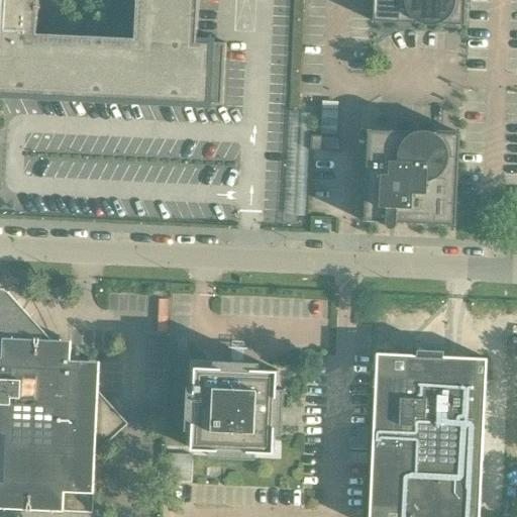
[(0,0),(0,94),(194,104),(223,105),(226,43),(197,42),(198,0),(0,0)]
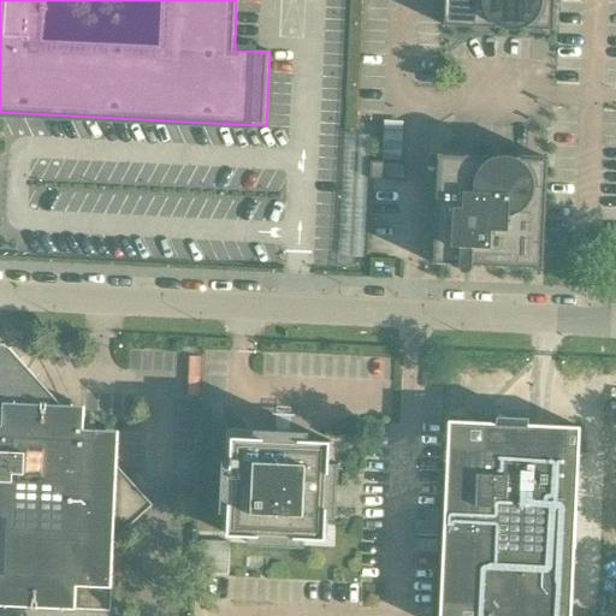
[(445,0),(444,27),(504,29),(507,30),(509,31),(513,31),(515,31),(519,31),(521,30),(555,31),(555,0),(445,0)]
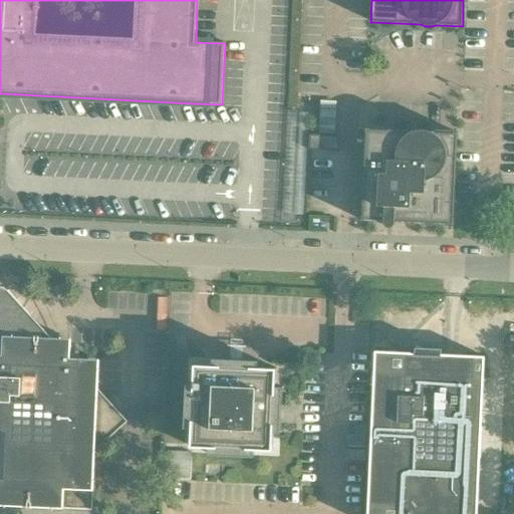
[(365,130),(361,221),(384,222),(383,223),(384,224),(384,226),(386,227),(387,228),(389,229),(390,229),(391,229),(392,228),(393,228),(394,227),(394,226),(395,225),(395,224),(395,223),(454,225),(455,194),(458,134),(430,133),(428,132),(423,131),(418,131),(416,132),(365,130)]
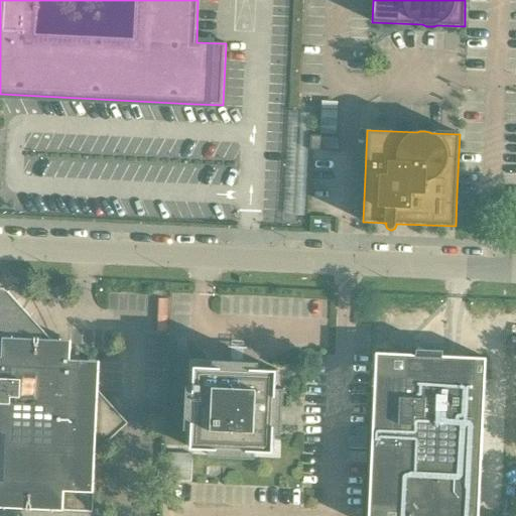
[(314,150),(340,151),(340,137),(310,136),(310,150),(314,150)]
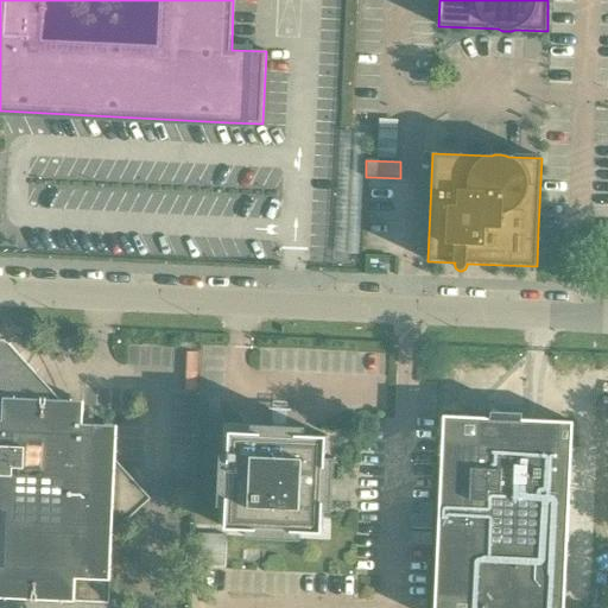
[(113,533),(150,499),(115,461),(118,423),(83,422),(83,399),(58,398),(10,346),(6,341),(1,339),(0,337),(0,599),(74,602),(109,605),(111,577),(113,533)]
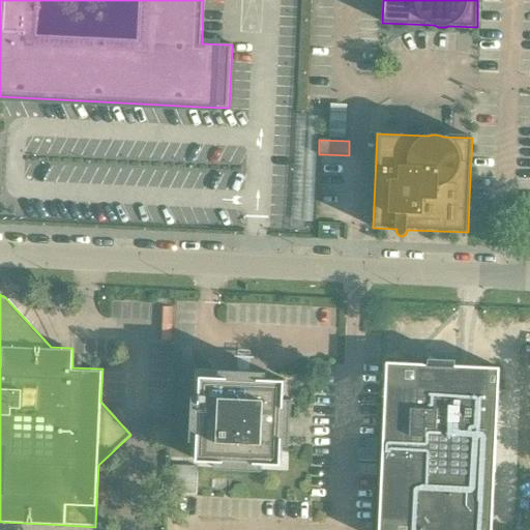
[(380,507),(379,529),(492,529),(498,388),(499,365),(477,364),(454,362),(454,359),(428,358),(428,361),(386,359),(385,383),(380,507)]
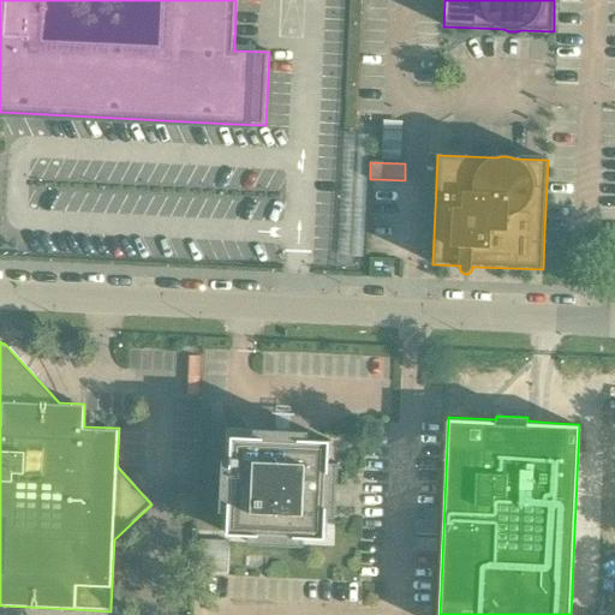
[(300,547),(304,547),(304,545),(304,538),(327,539),(327,518),(334,518),(335,518),(336,513),(336,503),(336,499),(338,484),(338,481),(338,467),(338,464),(336,464),(329,464),(330,441),(309,440),(309,434),(309,433),(305,431),(294,431),(291,431),(276,430),(273,430),(258,430),(255,430),(255,431),(255,437),(233,437),(232,459),(225,459),(224,459),(224,463),(222,475),(222,479),(222,490),(221,495),(221,508),(221,512),(222,513),(230,513),(228,535),(250,536),(250,542),(250,544),(254,544),(268,545),(272,545),(286,545),(290,547),(300,547)]
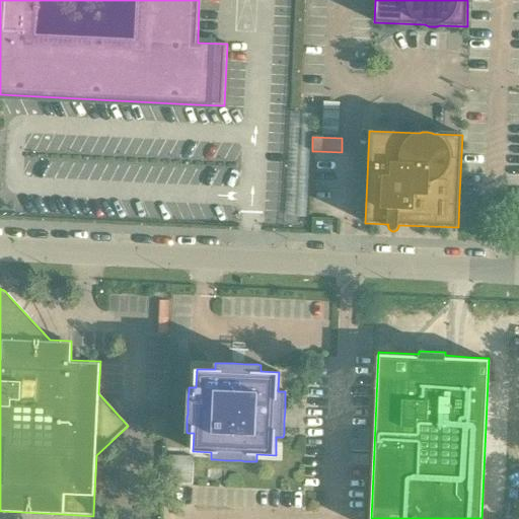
[(357,439),(350,439),(349,464),(368,465),(370,429),(358,429),(357,439)]
